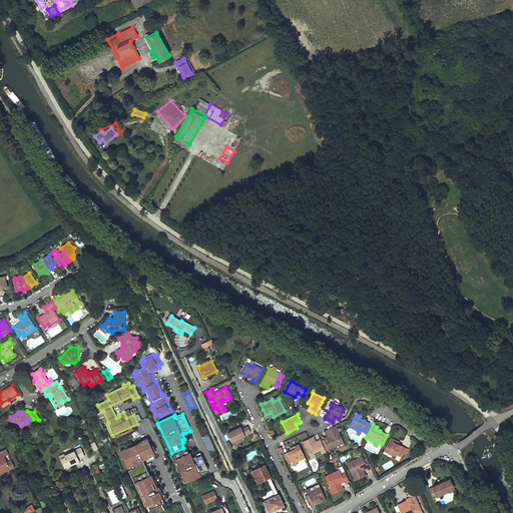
[(227,431),(230,441),(250,433),(247,426),(241,428),(240,426),(227,431)]
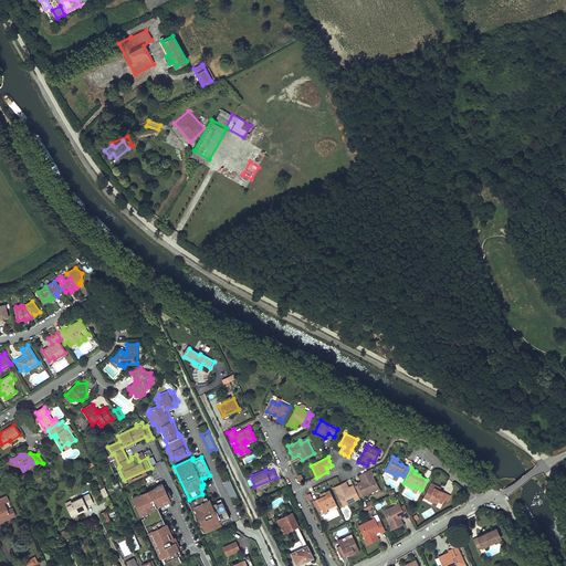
[(377,482),(370,470),(364,473),(359,475),(362,480),(357,482),(364,496),(377,490),(374,483),(377,482)]
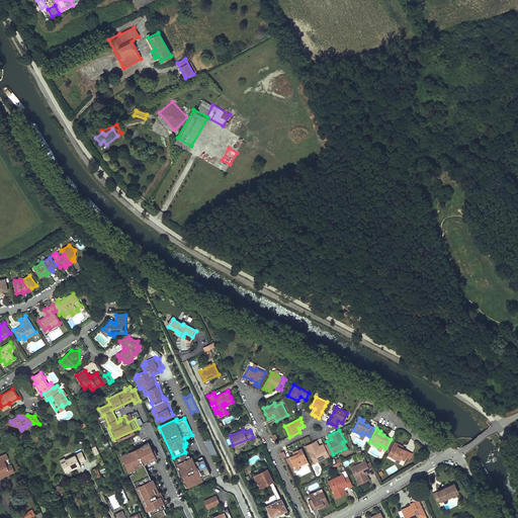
[(204,439),(212,460),(219,458),(209,437),(204,439)]
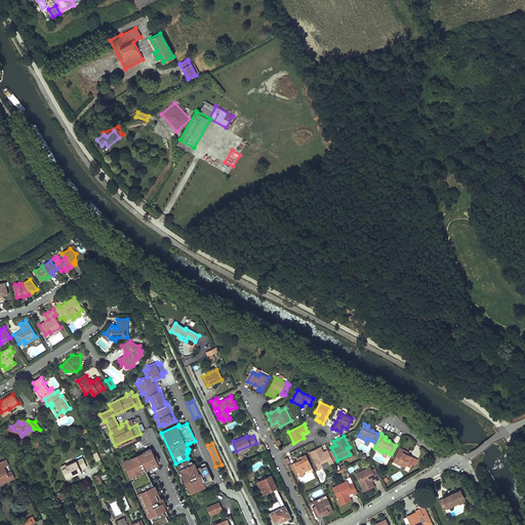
[(314,450),(310,451),(316,463),(319,462),(321,468),(333,461),(328,449),(323,452),(320,446),(316,448),(314,450)]
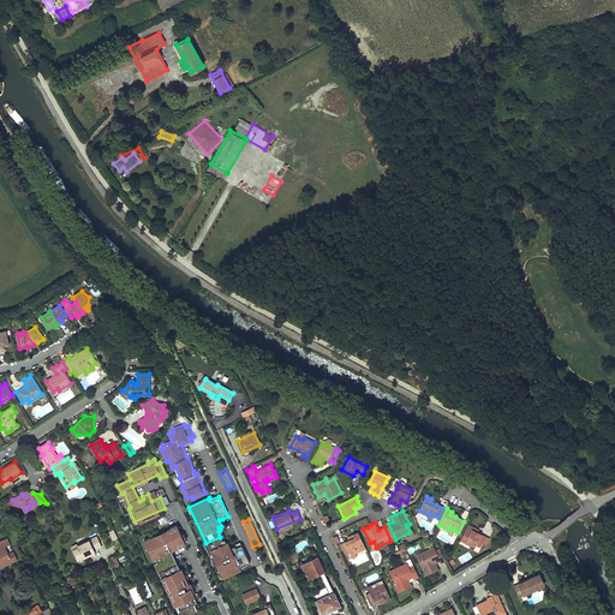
[(467,524),(460,539),(469,544),(471,542),(475,544),(478,547),(481,542),(485,544),(488,538),(484,536),(476,531),(470,529),(472,526),(467,524)]
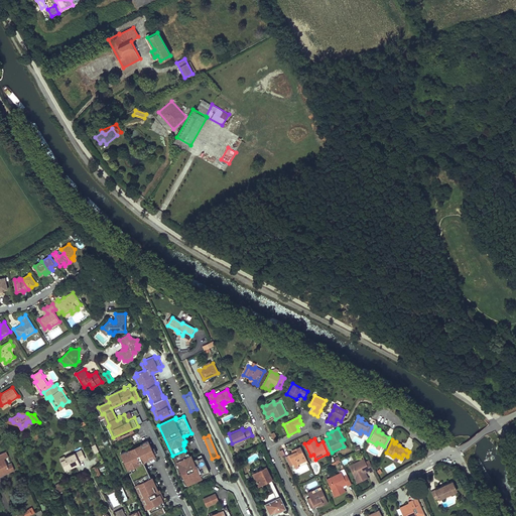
[(154,454),(148,440),(141,444),(142,447),(130,454),(129,450),(122,454),(127,464),(129,463),(133,472),(130,473),(146,508),(148,507),(152,515),(156,515),(166,512),(163,506),(166,505),(145,461),(148,460),(147,457),(154,454)]
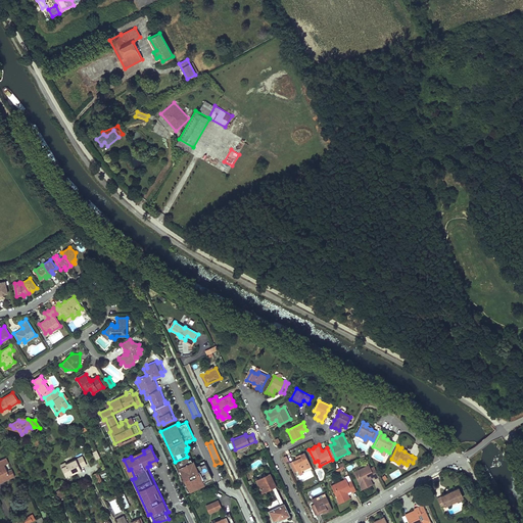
[(292,462),(289,463),(294,472),(297,471),(301,469),(301,471),(311,466),(304,453),(301,454),(302,457),(296,460),(292,462)]
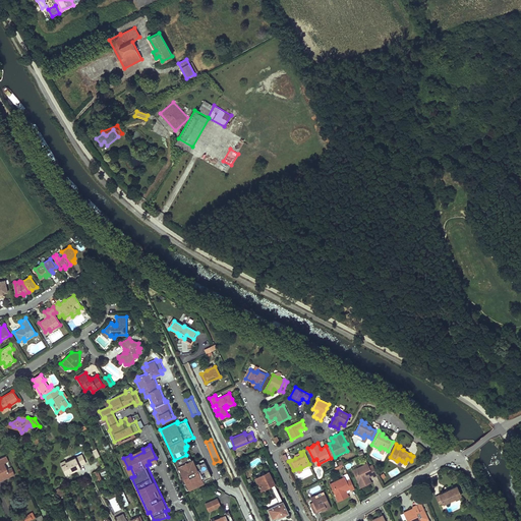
[(8,460),(6,455),(0,458),(0,480),(1,480),(0,479),(0,477),(5,475),(5,477),(14,472),(11,467),(7,469),(4,462),(8,460)]
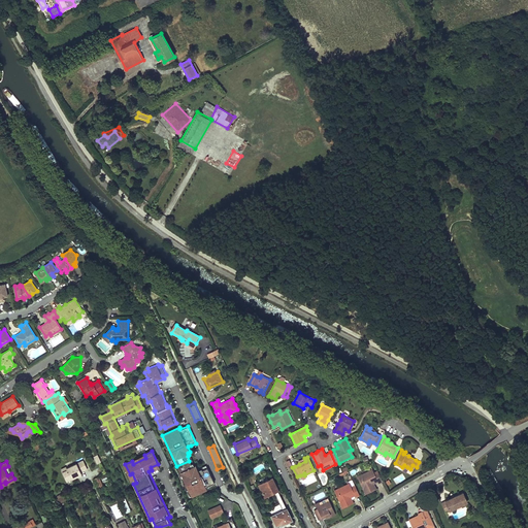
[(189,461),(176,466),(190,496),(213,486),(212,484),(215,483),(207,467),(202,469),(202,468),(198,469),(196,465),(192,467),(189,461)]
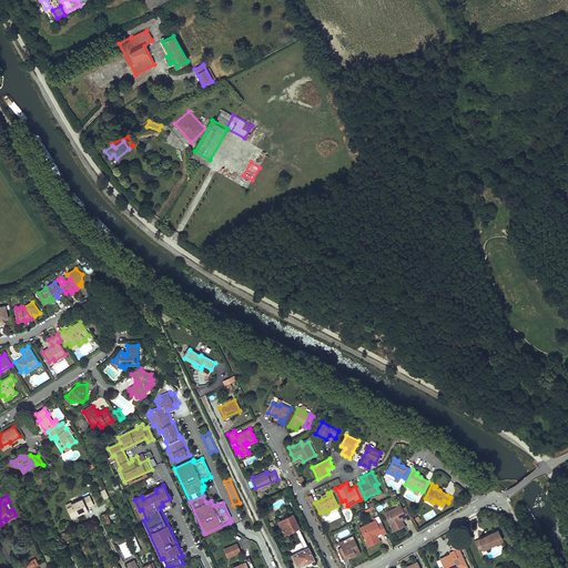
[(88,508),(94,505),(91,497),(87,499),(85,497),(71,504),(72,506),(68,508),(72,518),(89,510),(88,508)]
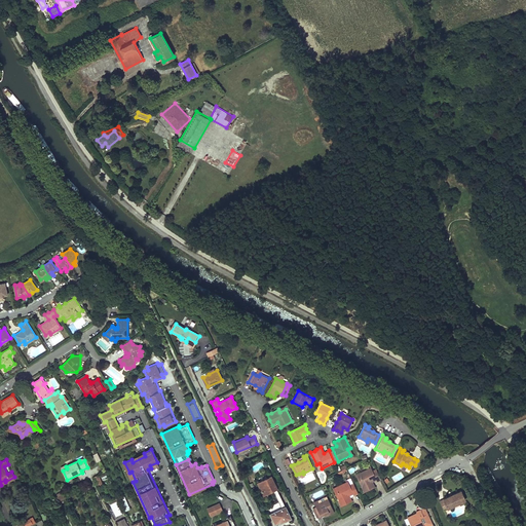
[(361,478),(358,479),(364,492),(370,489),(374,487),(372,481),(375,480),(371,470),(370,467),(359,473),(361,478)]
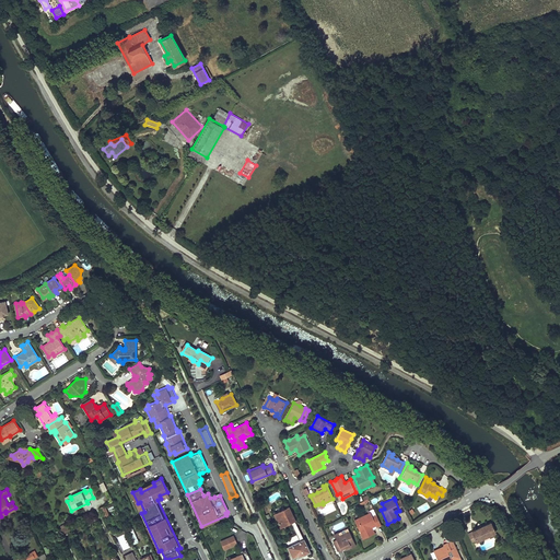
[(399,498),(395,500),(399,511),(400,511),(405,510),(399,498)]
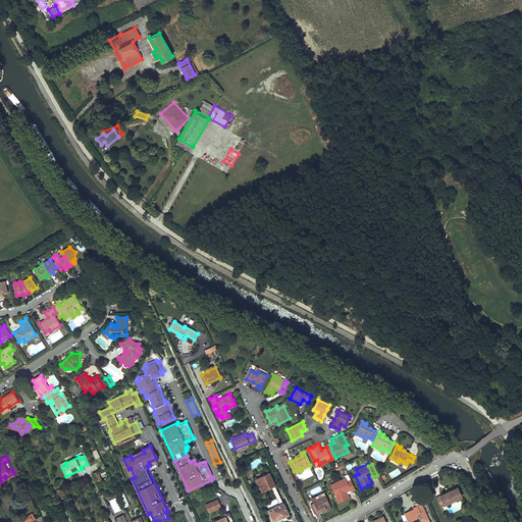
[(97,471),(93,473),(97,482),(101,480),(97,471)]
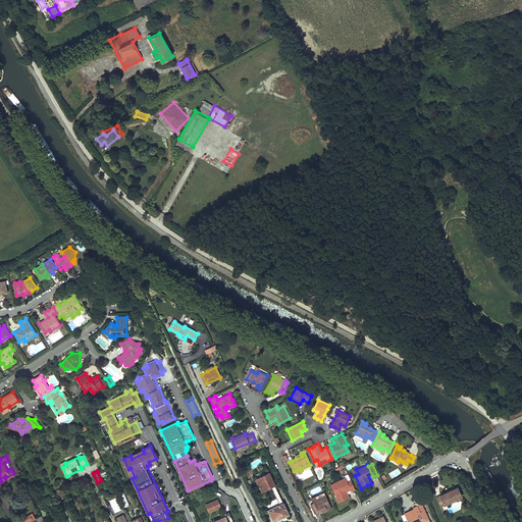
[(275,484),(269,472),(256,479),(263,494),(273,490),(271,486),(274,484),(275,484)]
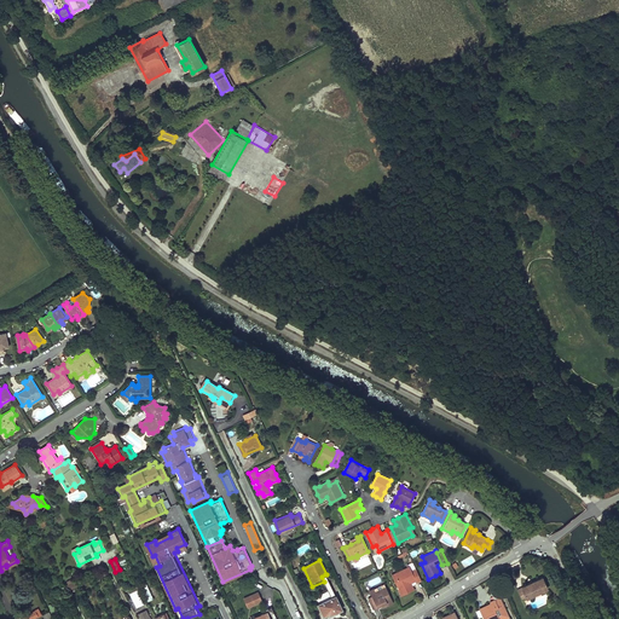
[(6,565),(0,567),(0,570),(1,571),(18,563),(17,561),(6,567),(6,565)]
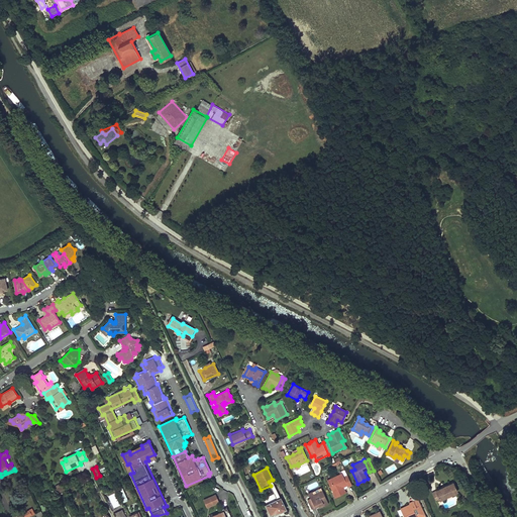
[(328,485),(335,498),(341,495),(345,493),(342,487),(346,485),(342,476),(341,473),(329,479),(331,484),(328,485)]
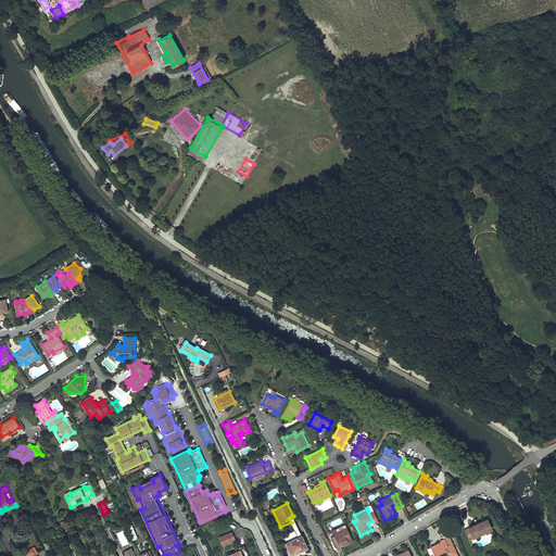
[(371,509),(368,512),(373,521),(373,522),(377,520),(371,509)]
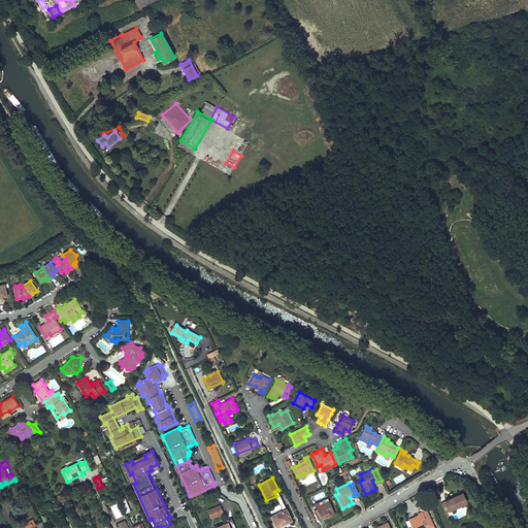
[(286,508),(277,490),(274,492),(276,496),(281,504),(283,510),(286,508)]
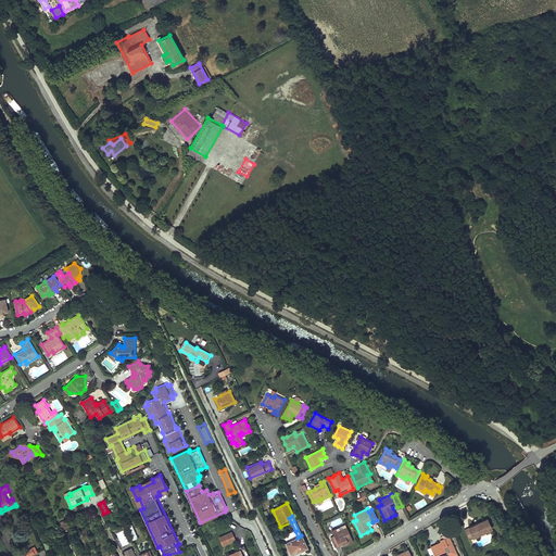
[(475,525),(465,530),(469,539),(491,528),(487,519),(475,525)]
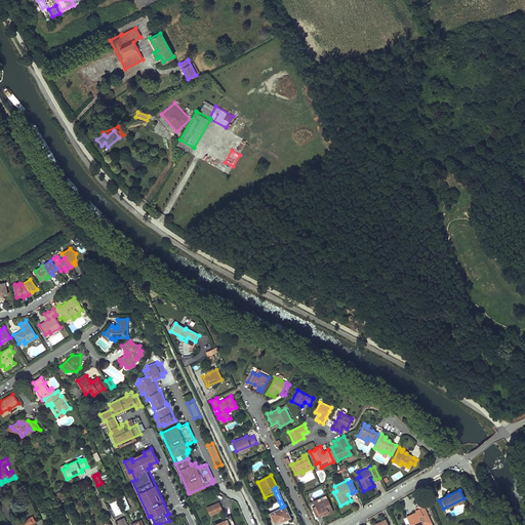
[(130,508),(124,495),(120,498),(125,510),(130,508)]
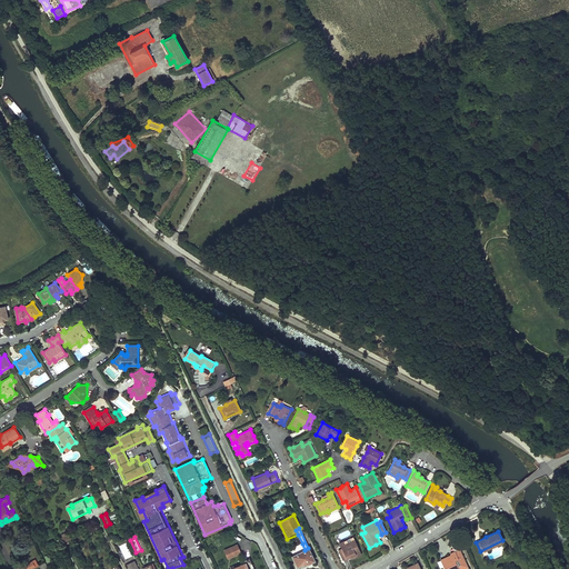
[(338,550),(342,560),(349,558),(356,555),(357,557),(359,556),(361,555),(353,540),(352,537),(339,543),(341,548),(338,550)]
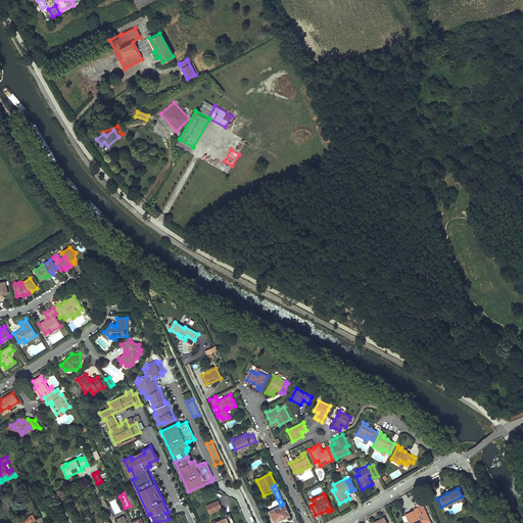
[(283,518),(289,515),(283,504),(280,506),(278,500),(267,505),(270,511),(269,512),(274,521),(278,519),(278,520),(283,518)]
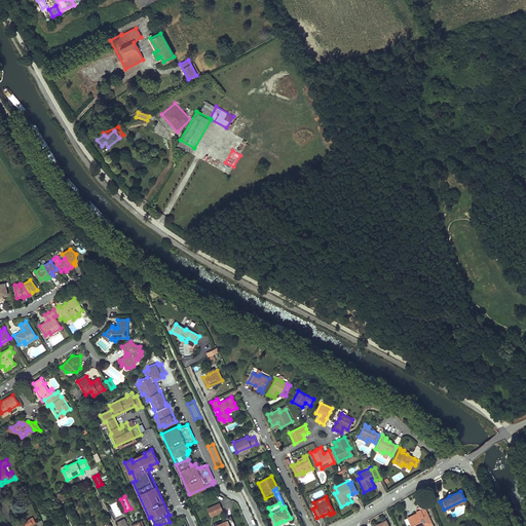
[(408,519),(411,525),(423,525),(420,518),(423,517),(420,510),(417,512),(417,513),(414,514),(411,516),(412,518),(408,519)]
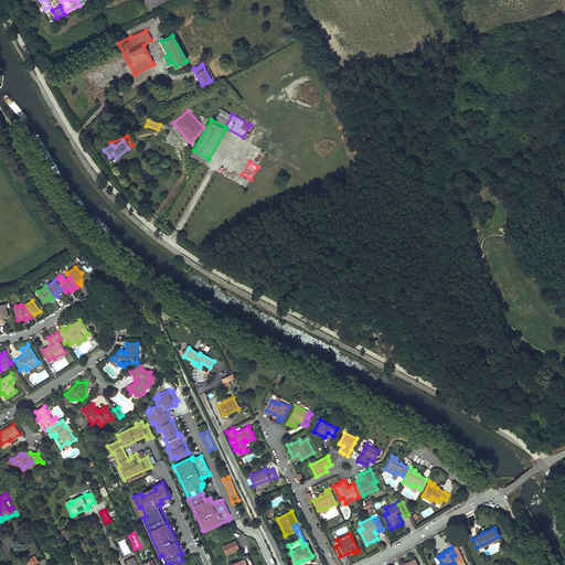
[(244,558),(228,564),(253,564),(247,554),(243,556),(244,558)]
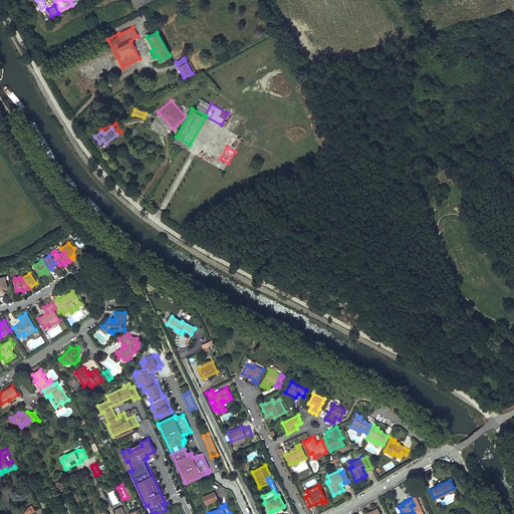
[(20,513),(27,513),(34,511),(32,505),(19,511),(20,513)]
